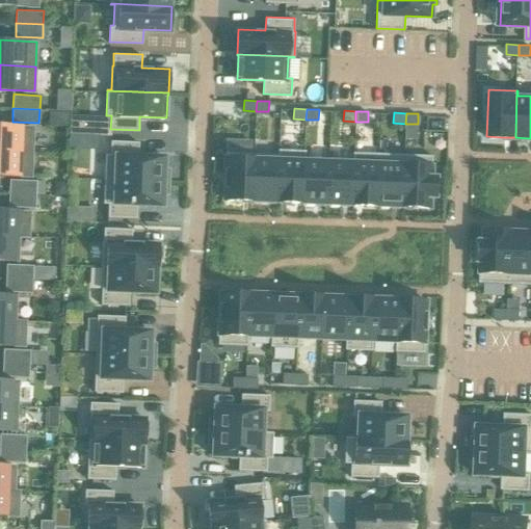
[(0,149),(32,151),(33,126),(0,125),(0,149)]
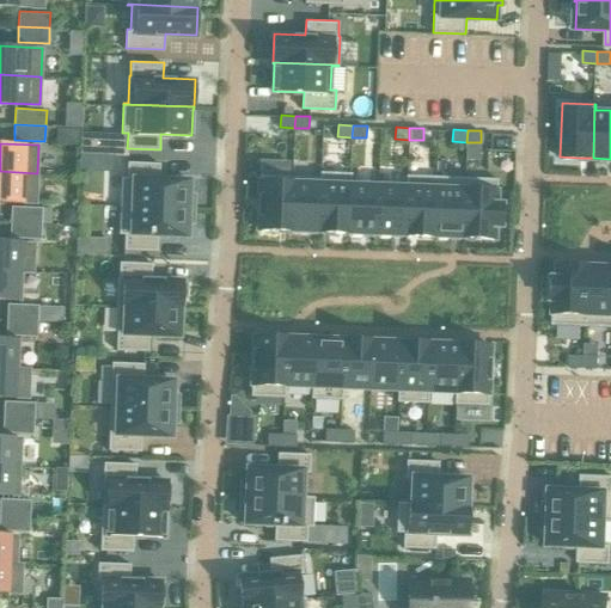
[(81,153),(80,169),(83,169),(91,170),(91,154),(81,153)]
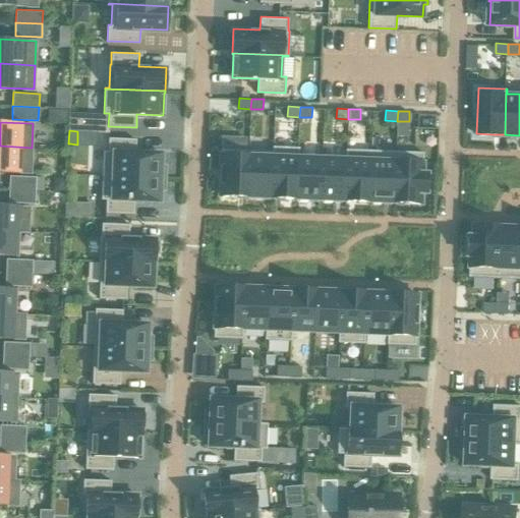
[(104,150),(103,174),(166,177),(166,165),(162,165),(162,153),(145,152),(135,151),(135,149),(136,138),(109,137),(108,150),(104,150)]
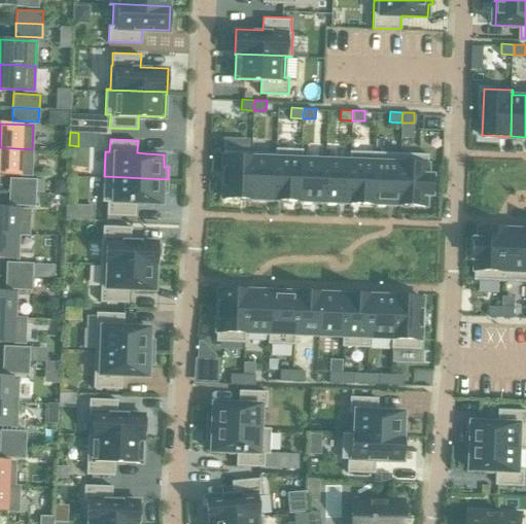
[(32,149),(0,147),(0,172),(31,174),(32,149)]
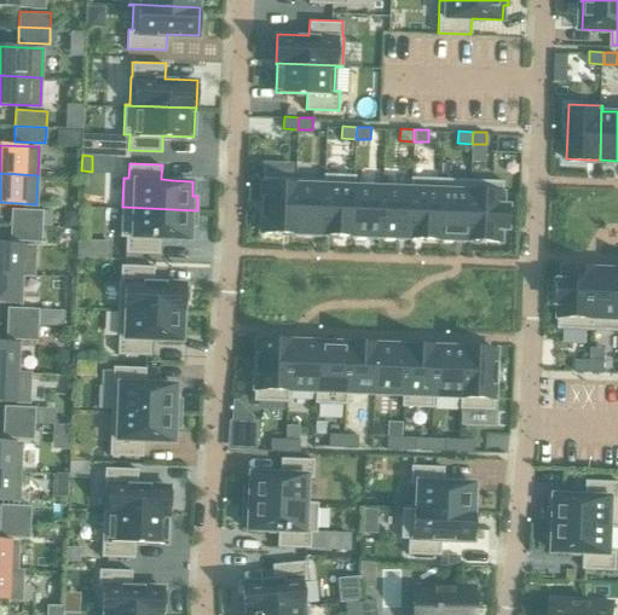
[(296,178),(294,232),(323,233),(325,173),(324,173),(324,179),(296,178)]
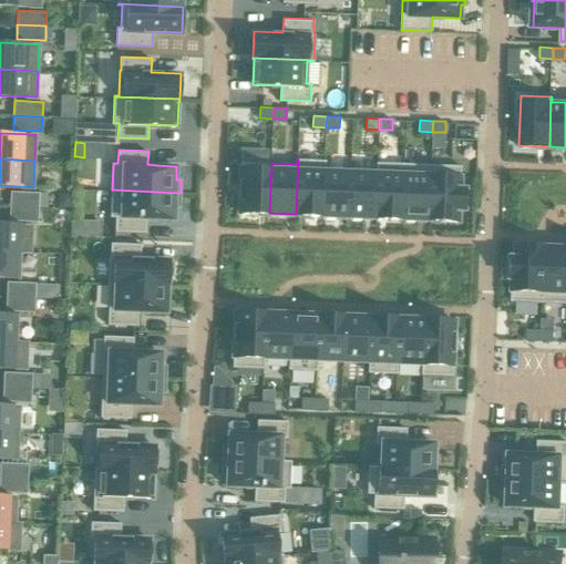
[(325,160),(298,159),(296,214),(308,215),(322,215),(325,160)]
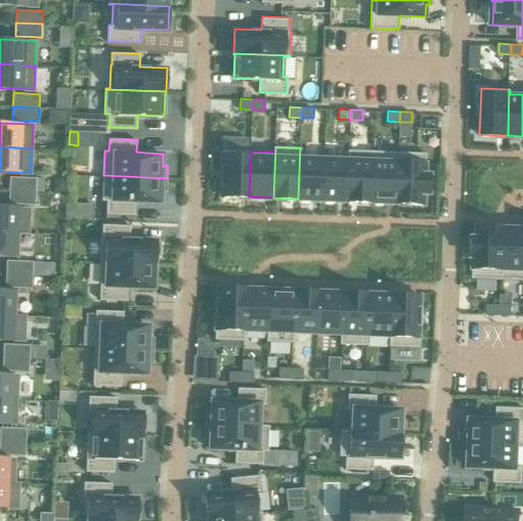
[(301,202),(308,202),(311,200),(322,200),(324,158),(301,157),(301,147),(300,147),(298,199),(299,199),(301,202)]
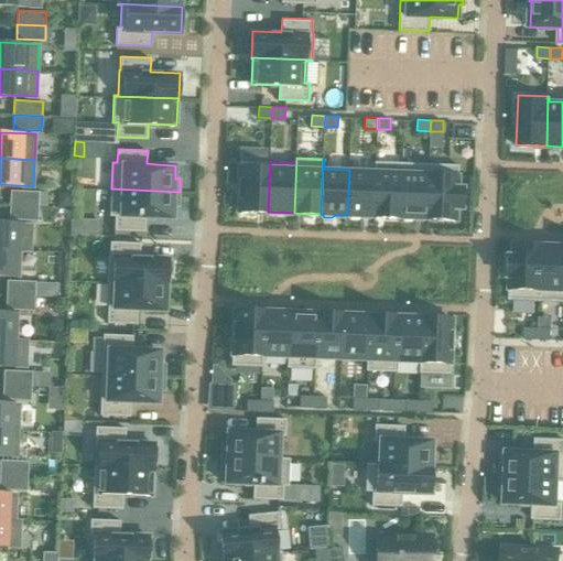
[(270,162),(239,161),(238,211),(268,212),(270,162)]
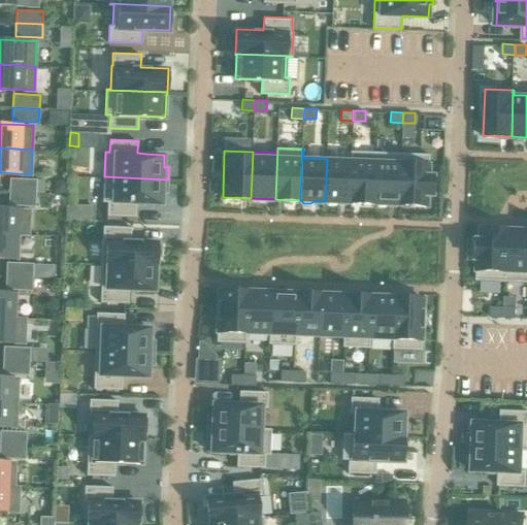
[(347,202),(350,202),(352,151),(351,151),(350,160),(327,159),(325,201),(326,201),(328,204),(335,204),(338,202),(347,202)]
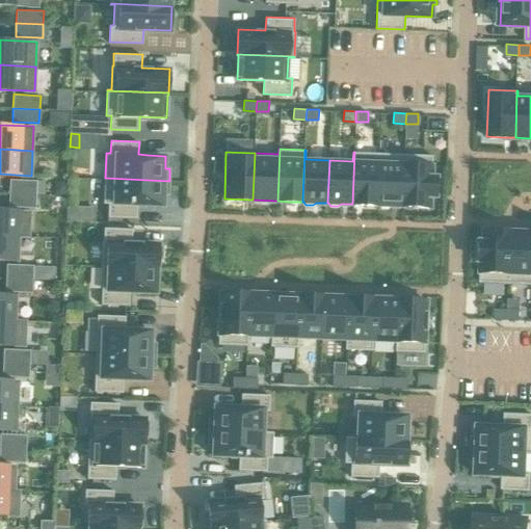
[(352,204),(377,205),(379,153),(354,152),(352,204)]
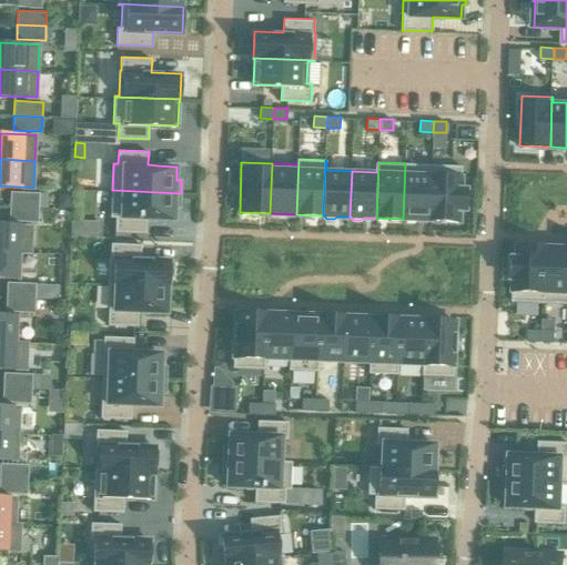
[(432,164),(405,163),(403,219),(404,219),(406,222),(414,222),(417,220),(426,220),(429,220),(432,164)]
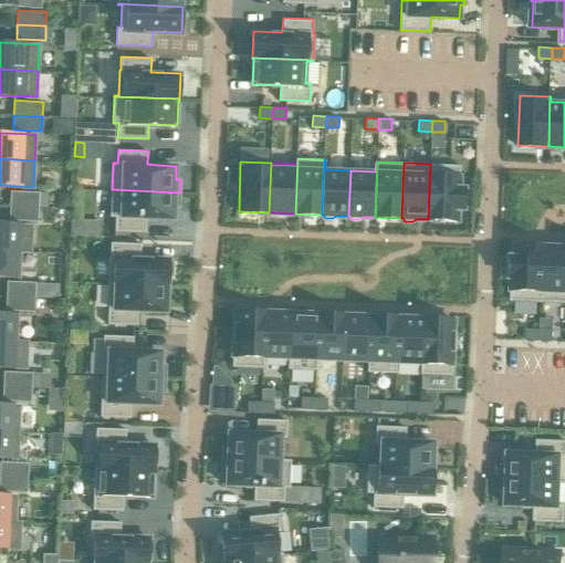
[(458,220),(459,208),(463,209),(464,187),(460,187),(460,165),(430,164),(428,219),(458,220)]
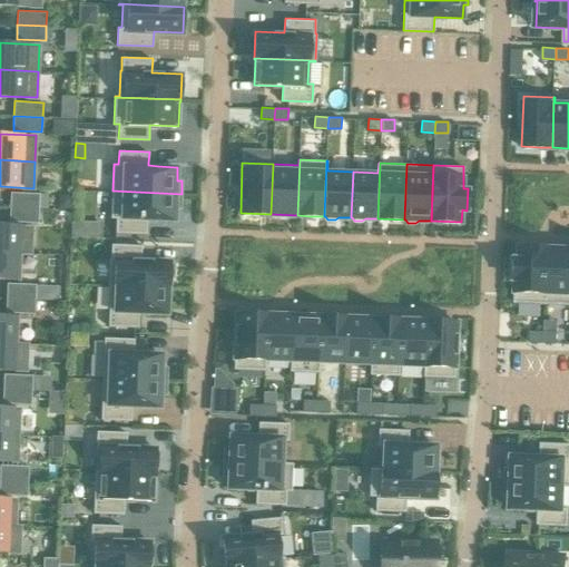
[(180,207),(182,194),(113,191),(111,217),(116,217),(116,232),(146,233),(147,221),(147,218),(156,220),(175,220),(176,206),(180,207)]
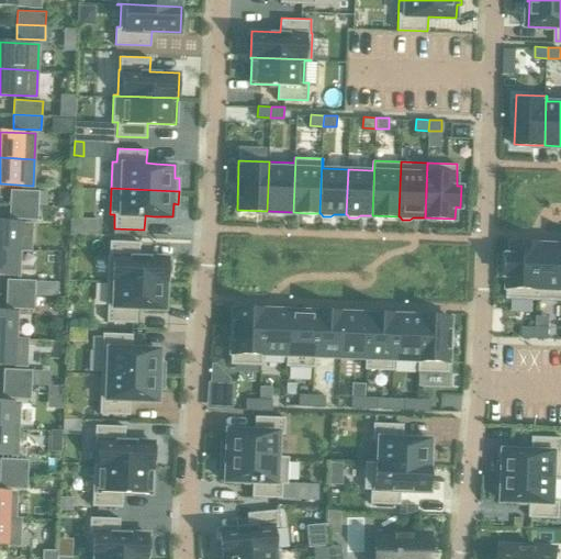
[(11,189),(10,203),(38,204),(38,190),(11,189)]
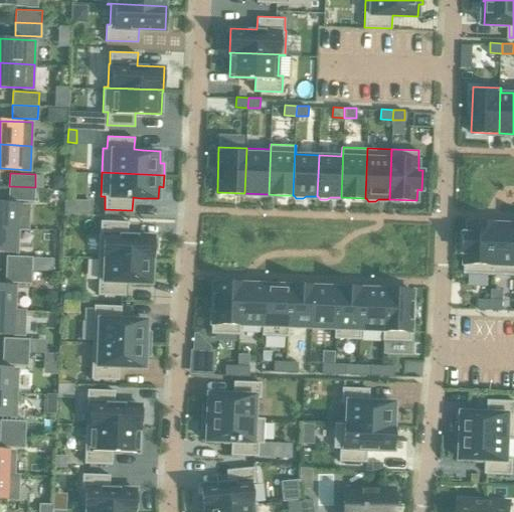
[(34,201),(35,187),(9,186),(8,199),(34,201)]
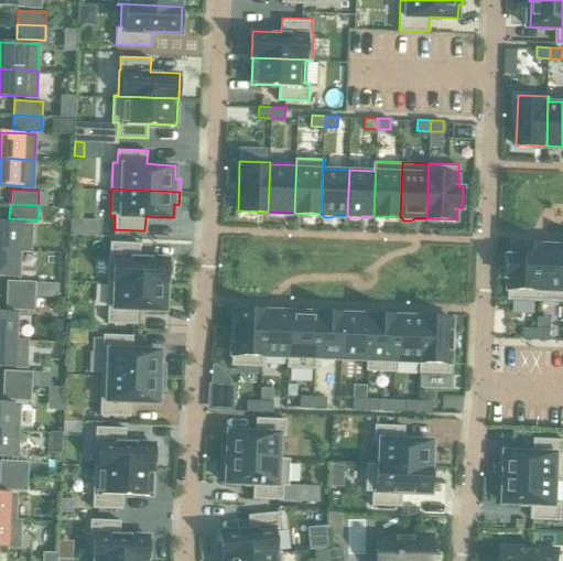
[(71,219),(71,234),(82,234),(82,220),(71,219)]
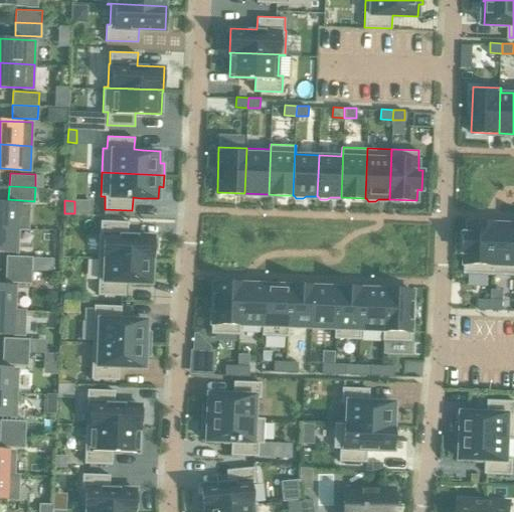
[(0,226),(28,228),(29,204),(0,202),(0,226)]
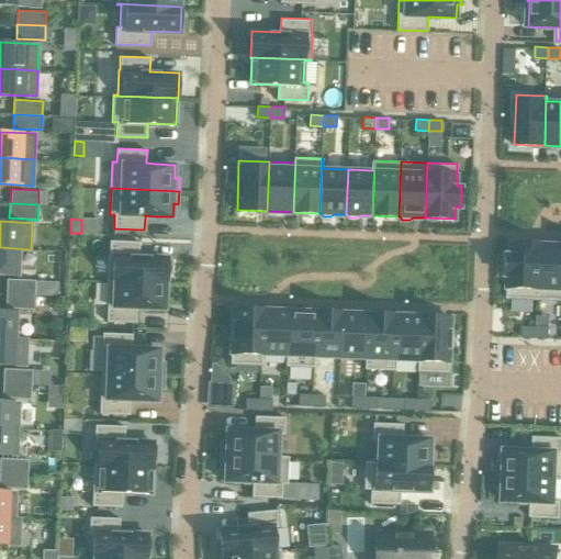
[(139,255),(139,242),(110,239),(110,254),(108,254),(107,280),(168,282),(168,279),(168,270),(169,256),(139,255)]
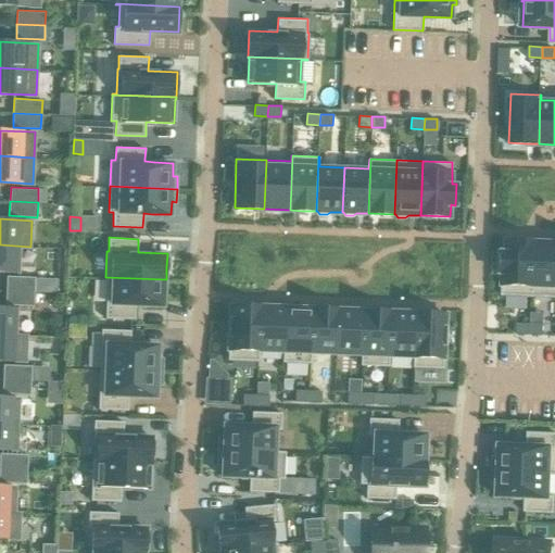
[(532,296),(534,240),(504,239),(504,251),(500,251),(499,272),(503,272),(502,294),(532,296)]
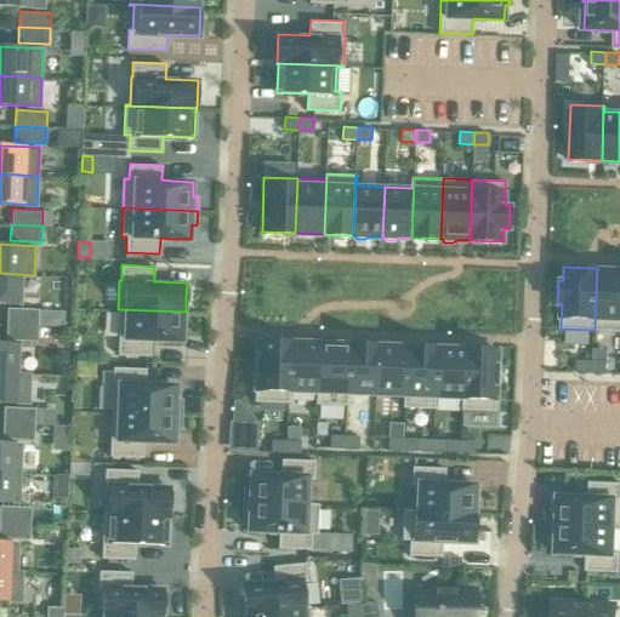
[(597,268),(595,330),(619,330),(619,269),(601,268),(597,268)]
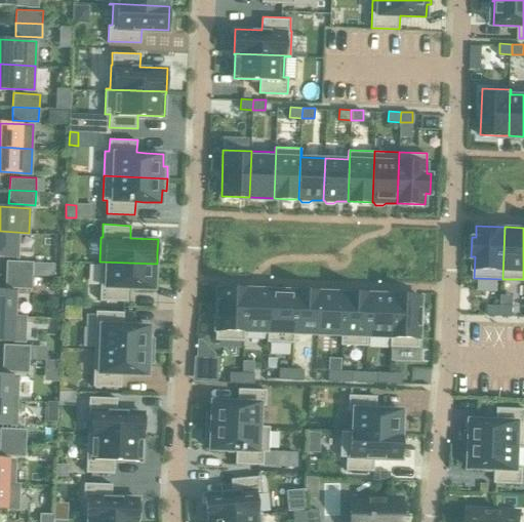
[(0,255),(17,256),(18,233),(29,234),(29,233),(0,231),(0,255)]
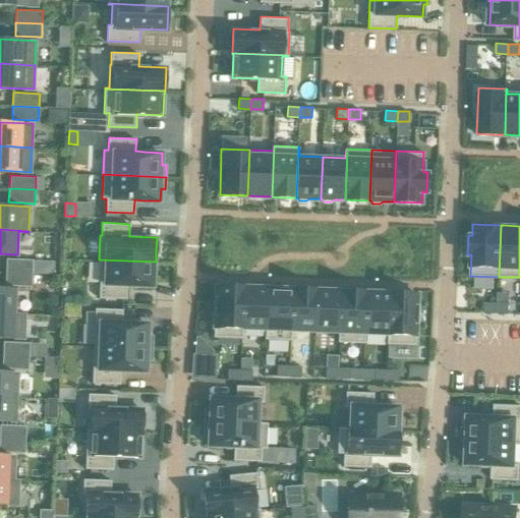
[(6,257),(6,272),(33,273),(33,259),(6,257)]
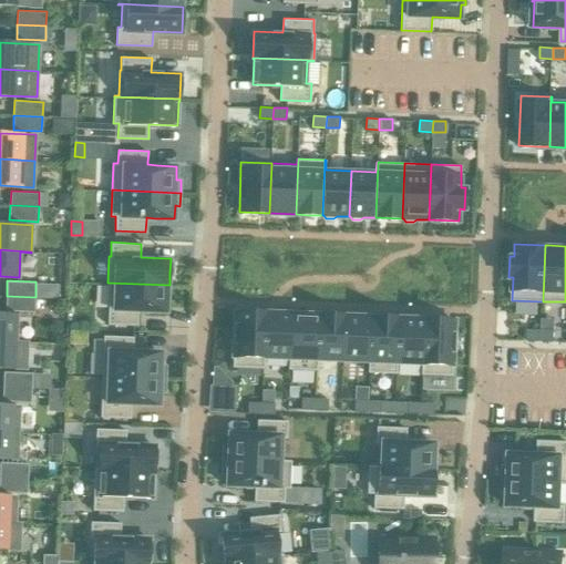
[(170,285),(107,283),(107,284),(110,284),(107,324),(137,325),(139,313),(139,310),(147,310),(166,311),(168,286),(170,286),(170,285)]
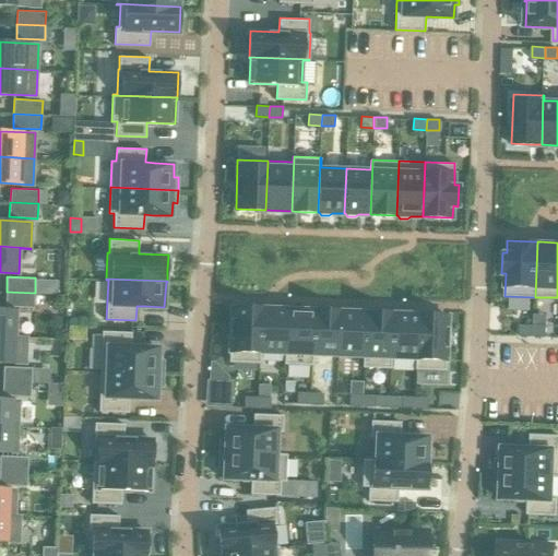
[(6,306),(34,307),(35,293),(7,292),(6,306)]
